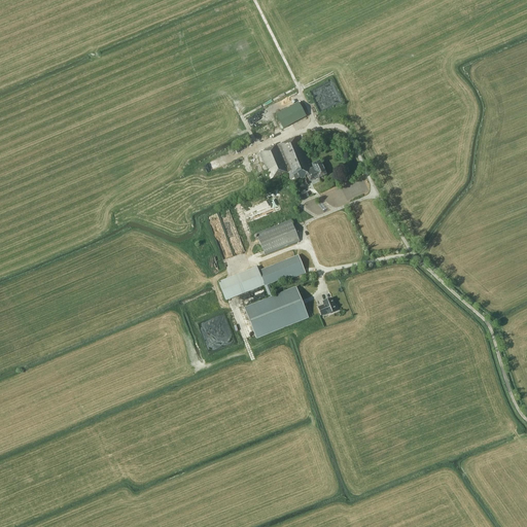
[(276,114),(284,129),(306,116),(299,102),(276,114)]
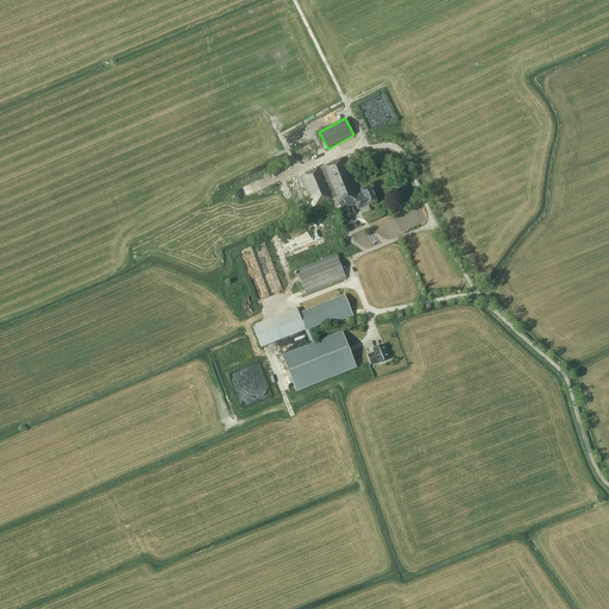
[(359,192),(345,157),(301,176),(313,207),(332,199),(337,211),(350,203),(353,202),(357,209),(368,206),(377,202),(370,187),(360,190),(363,194),(359,195),(358,192),(359,192)]
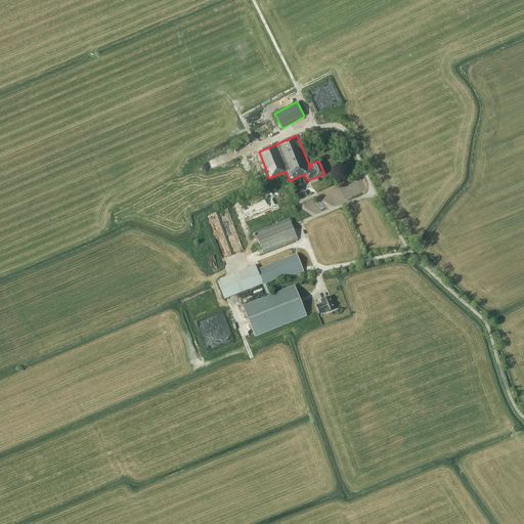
[(209,170),(207,164),(198,167),(200,173),(209,170)]
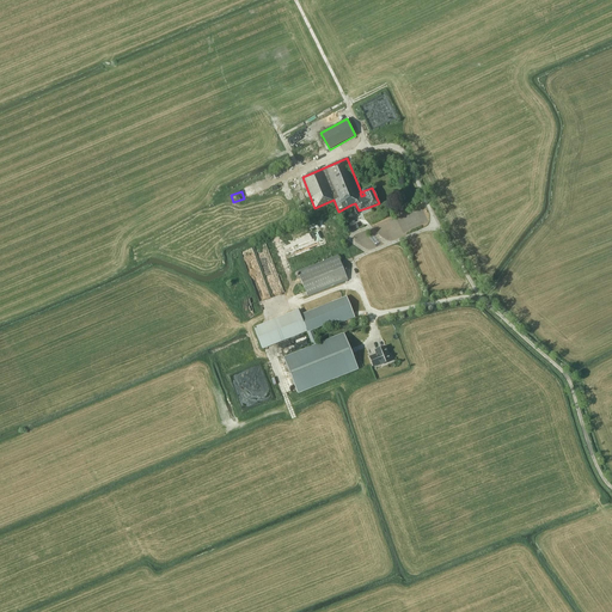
[(356,208),(354,204),(350,207),(352,208),(349,209),(352,214),(354,214),(355,215),(359,214),(356,208)]
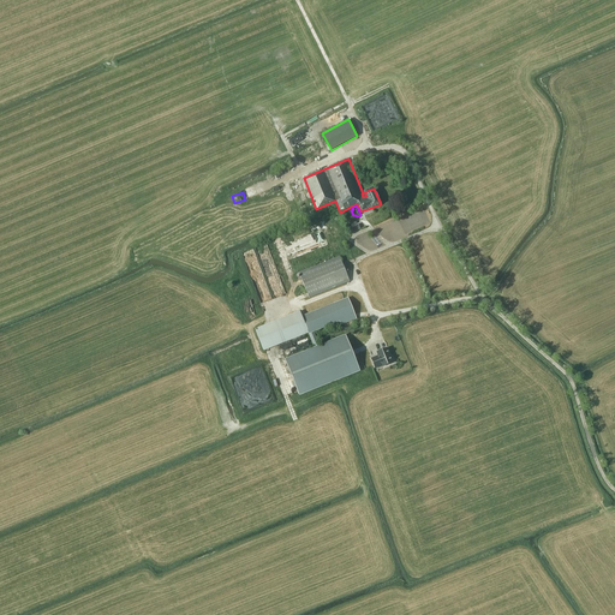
[(303,240),(285,240),(285,242),(290,257),(293,257),(297,256),(299,256),(305,254),(306,254),(327,248),(327,240),(329,240),(329,239),(324,227),(324,234),(317,234),(317,238),(305,242),(305,239),(303,240)]
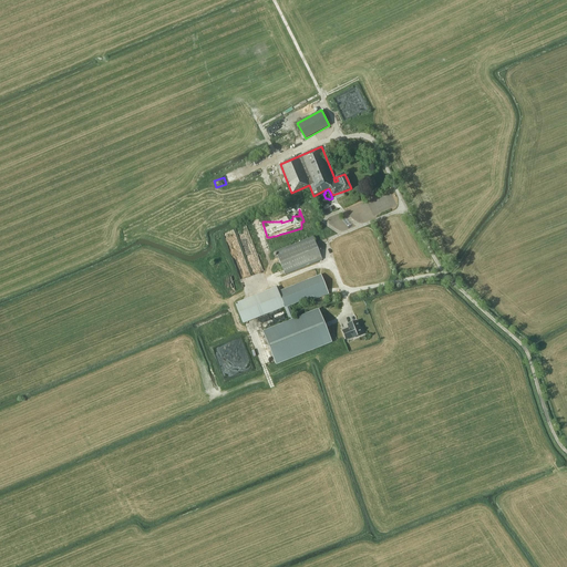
[(250,233),(240,235),(249,263),(259,260),(250,233)]
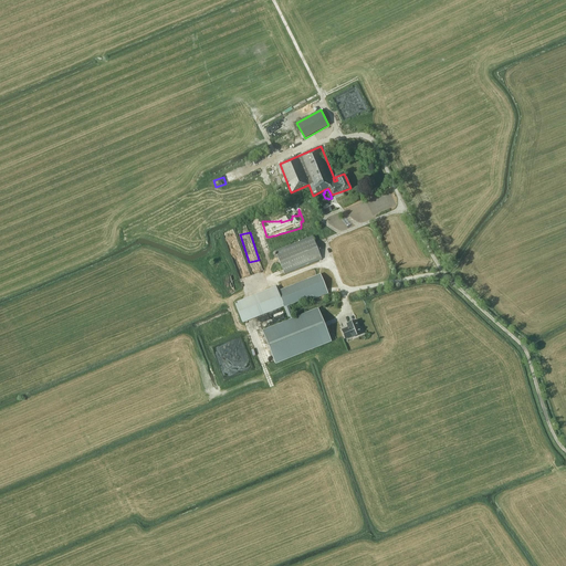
[(274,251),(284,274),(322,259),(312,236),(274,251)]
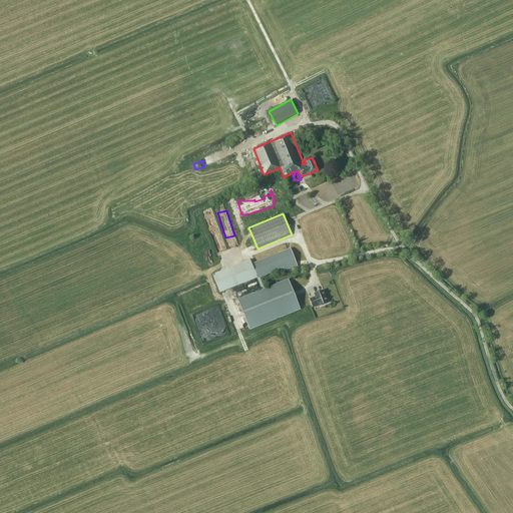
[(284,269),(285,272),(298,267),(291,248),(251,264),(258,278),(262,290),(266,288),(262,277),(284,269)]
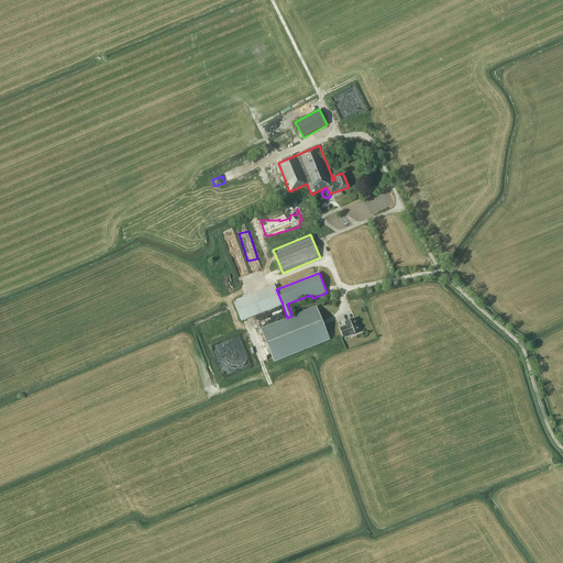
[(283,305),(276,289),(275,286),(234,302),(242,321),(283,305)]
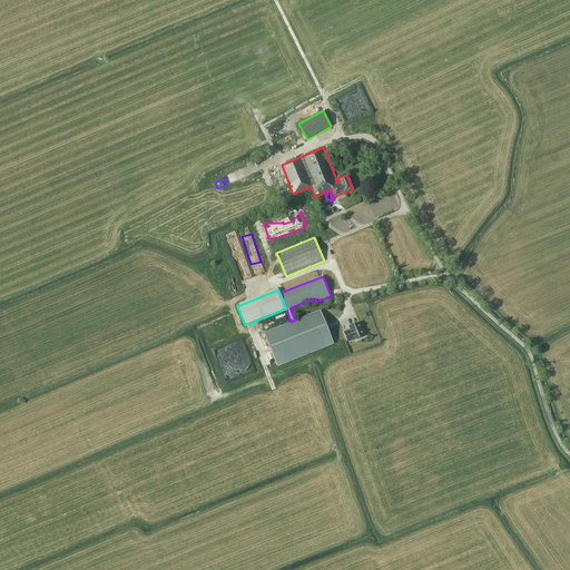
[(265,334),(277,365),(333,343),(321,312),(265,334)]
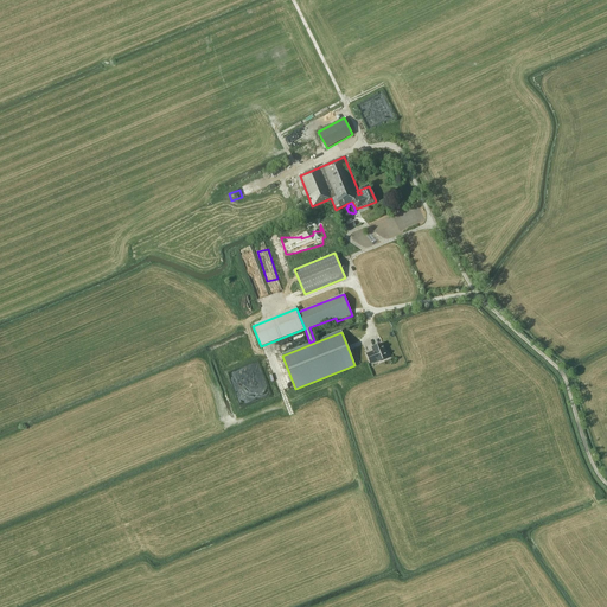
[(377,360),(378,362),(385,359),(382,352),(384,352),(382,344),(372,347),(374,351),(366,355),(370,364),(377,360)]
